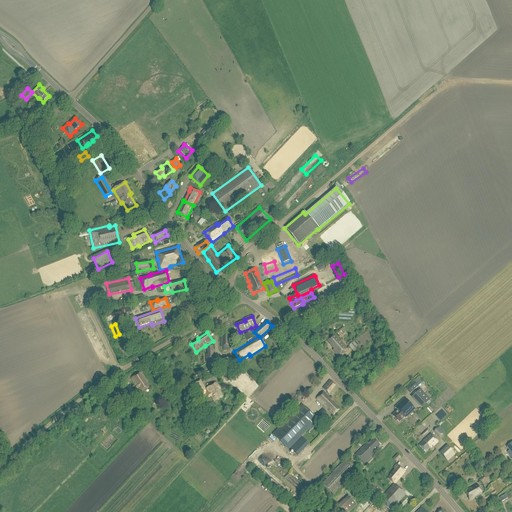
[(340,342),(334,335),(327,341),(334,349),(333,350),(339,357),(348,349),(341,341),(340,342)]
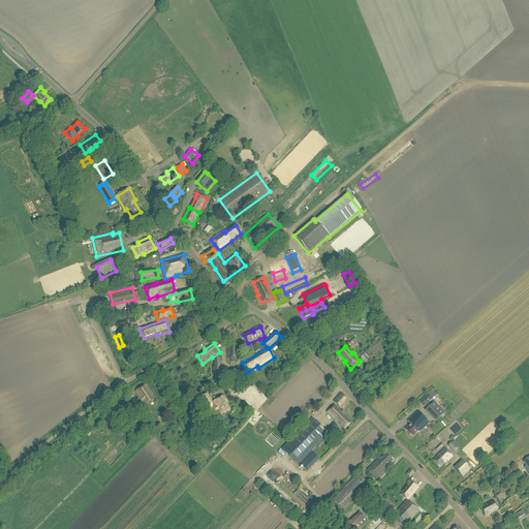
[(373,363),(365,353),(360,359),(368,367),(373,363)]
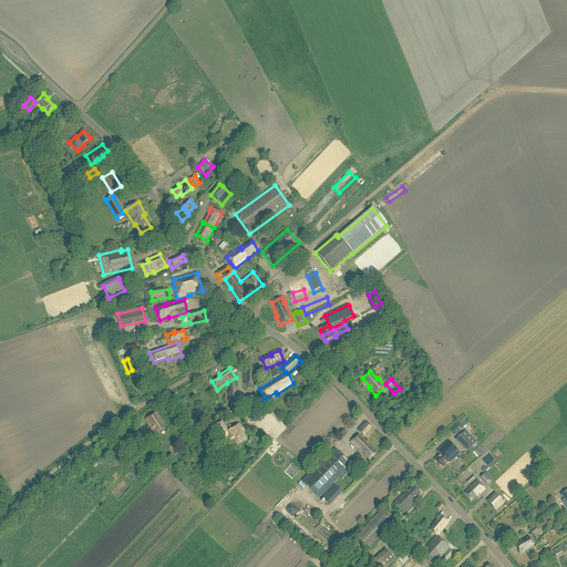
[(237,401),(236,383),(229,383),(229,393),(227,393),(228,401),(237,401)]
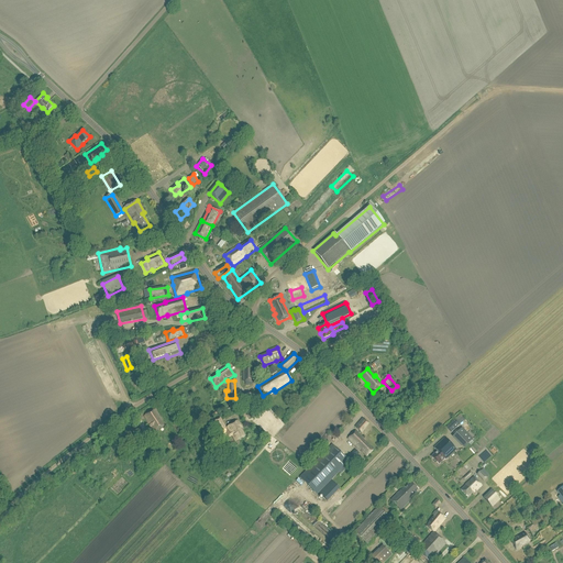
[(253,396),(253,393),(247,393),(247,397),(242,397),(243,407),(257,407),(256,396),(253,396)]
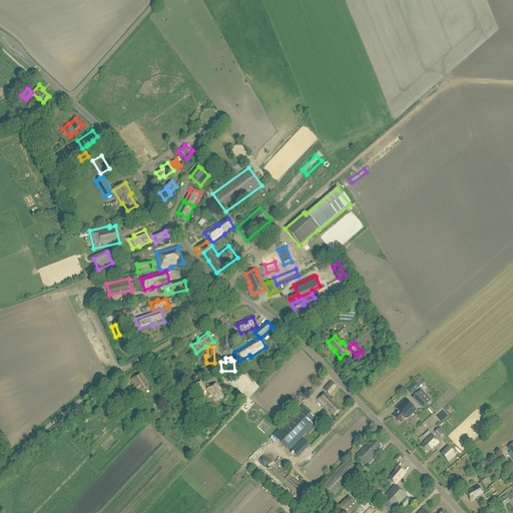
[(240,374),(238,371),(227,378),(229,382),(240,374)]
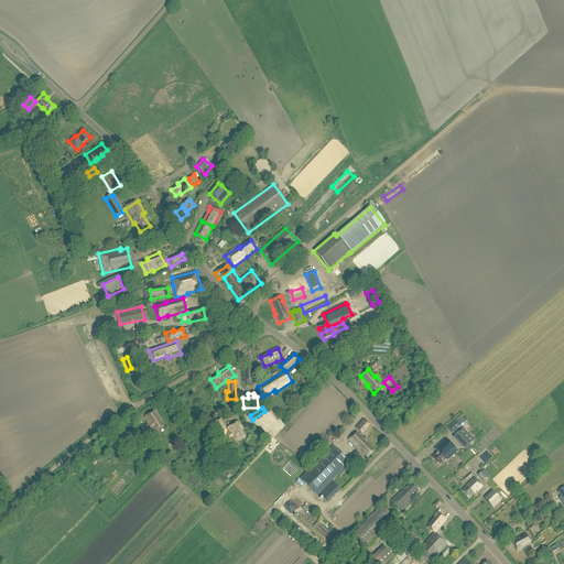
[(163,421),(155,410),(144,418),(151,426),(154,433),(164,426),(161,422),(163,421)]
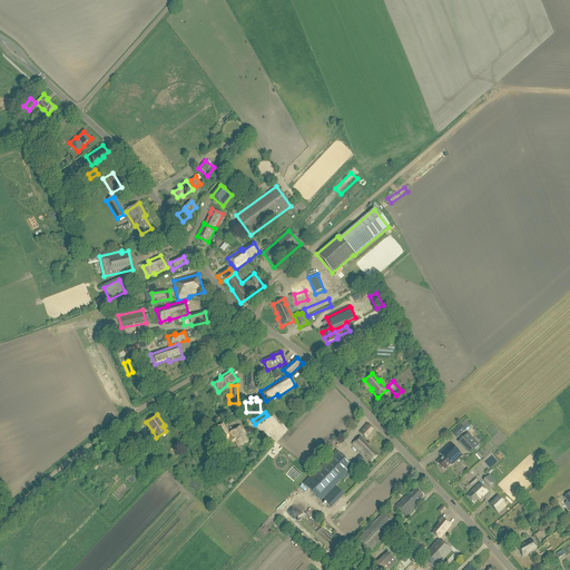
[(228,433),(223,423),(217,426),(224,441),(229,439),(232,444),(235,442),(238,448),(248,442),(244,434),(246,433),(242,426),(228,433)]
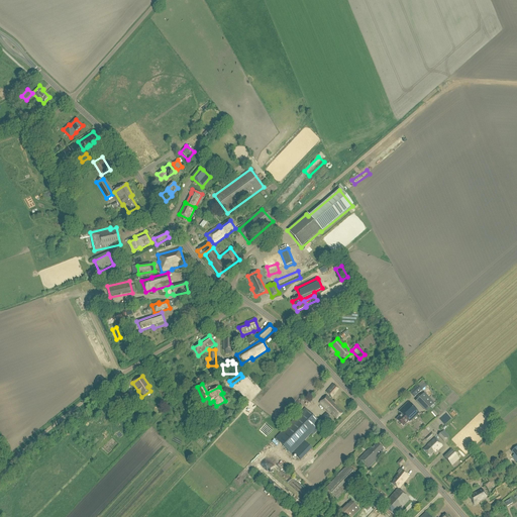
[(338,390),(332,385),(325,393),(331,398),(338,390)]
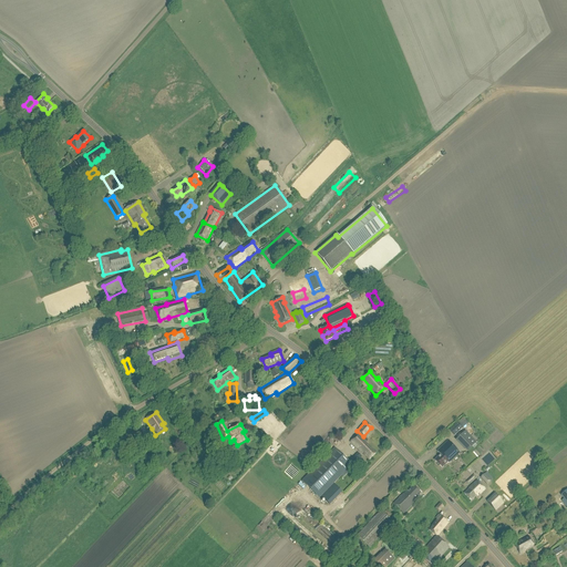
[(463,429),(457,423),(450,431),(454,436),(463,429)]
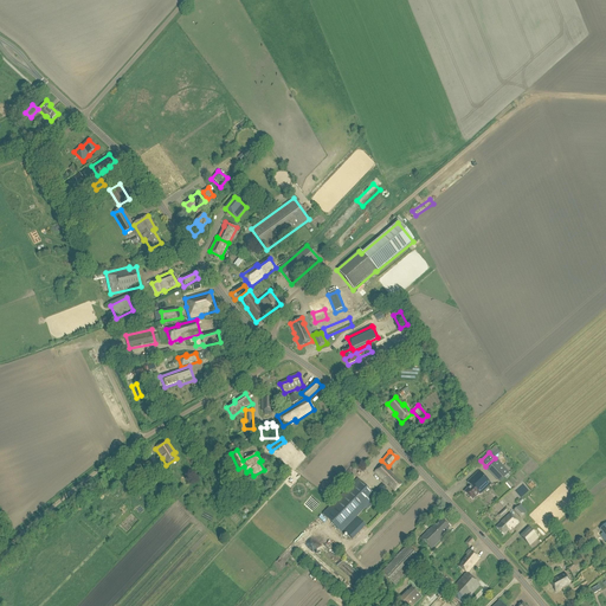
[(148,464),(146,459),(136,465),(144,478),(158,471),(152,462),(148,464)]
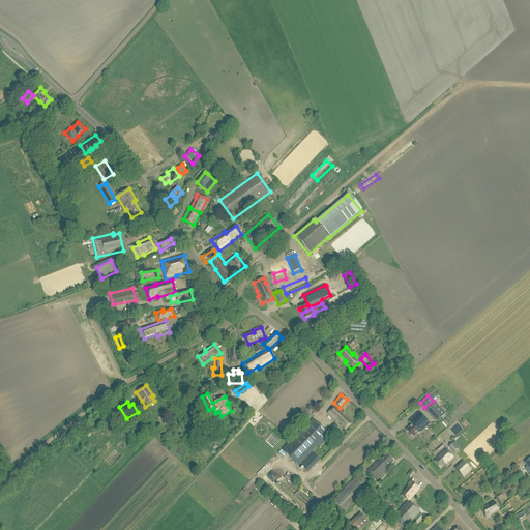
[(445,414),(435,403),(428,411),(437,421),(445,414)]
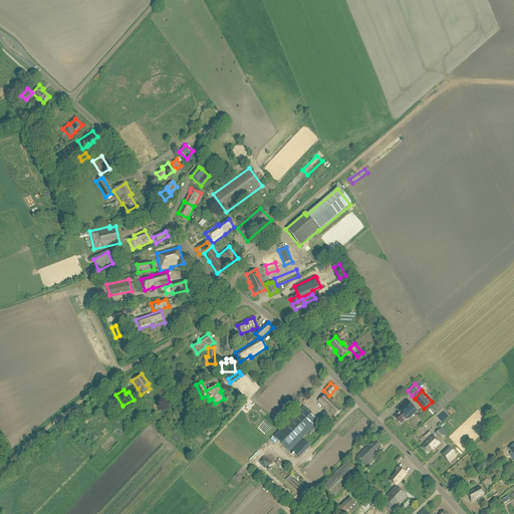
[(332,402),(325,394),(317,401),(326,410),(327,410),(334,418),(341,411),(332,403),(332,402)]
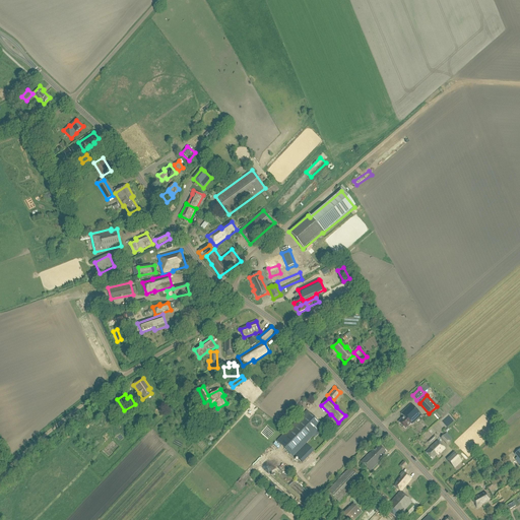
[(421,415),(410,404),(401,414),(403,417),(398,423),(405,430),(410,425),(411,426),(421,415)]
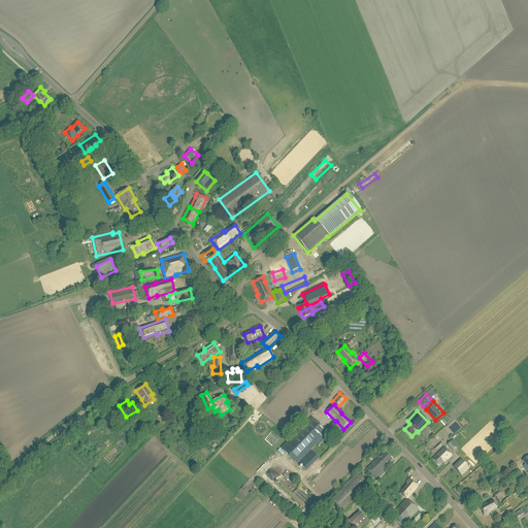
[(325,430),(311,417),(281,448),(297,464),(299,463),(307,470),(319,459),(310,451),(328,432),(329,433),(336,426),(333,422),(325,430)]
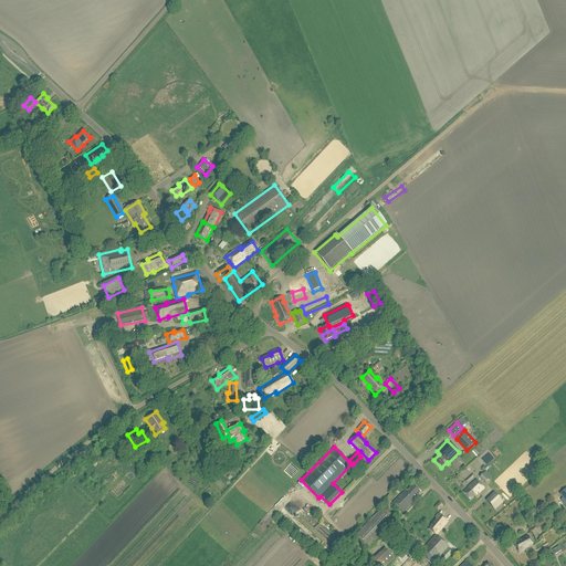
[(492,479),(485,472),(483,474),(480,477),(485,484),(492,479)]
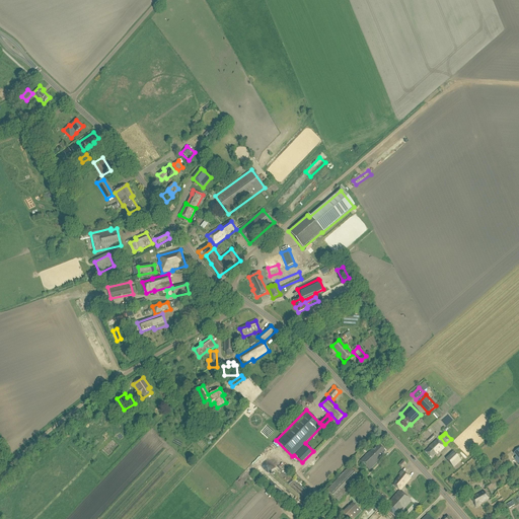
[(444,448),(437,440),(429,447),(429,448),(425,452),(431,459),(438,452),(439,453),(444,448)]
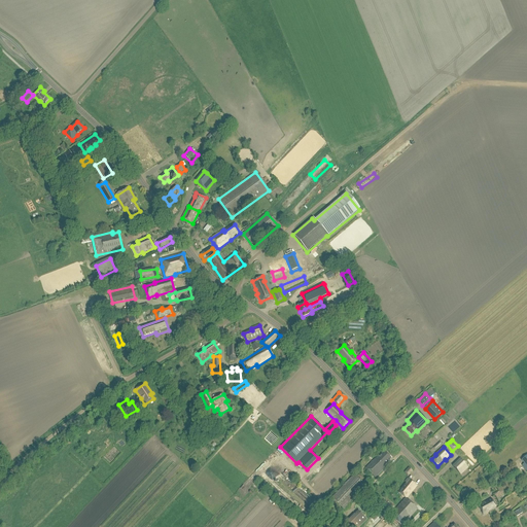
[(392,459),(385,452),(379,458),(378,457),(376,459),(375,459),(365,468),(375,478),(384,469),(383,467),(392,459)]
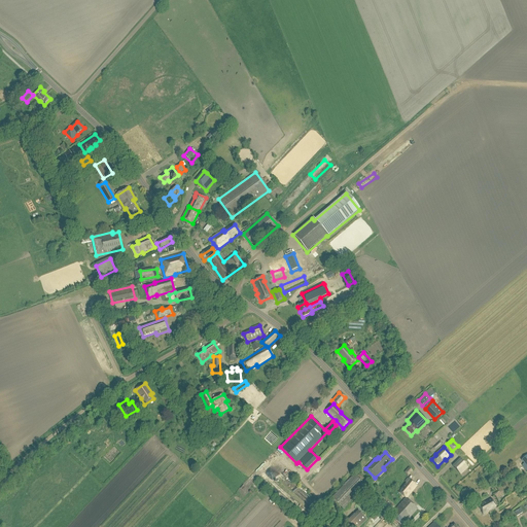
[(468,468),(461,459),(453,466),(461,475),(468,468)]
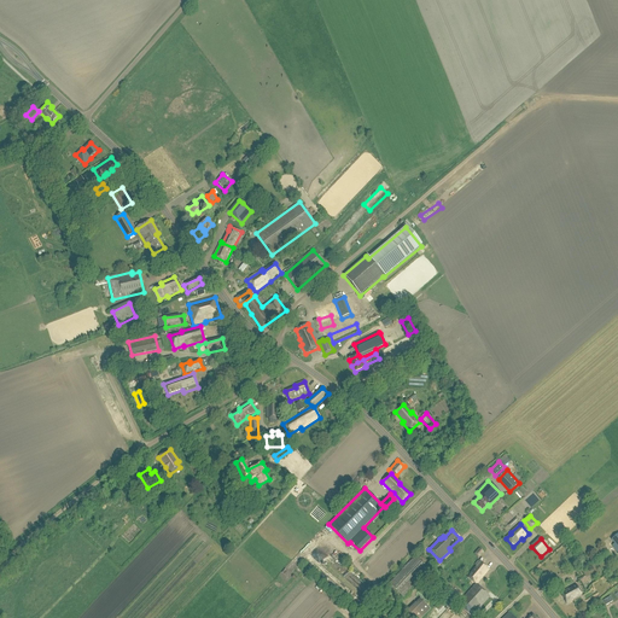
[(419,560),(415,557),(389,584),(403,598),(430,570),(424,565),(426,563),(421,558),(419,560)]
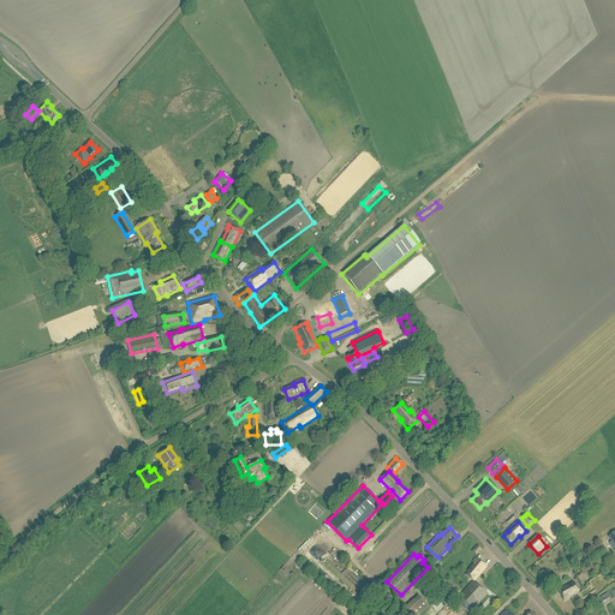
[(487,567),(476,559),(472,562),(475,563),(465,575),(473,581),(455,602),(470,614),(488,595),(475,581),(487,567)]
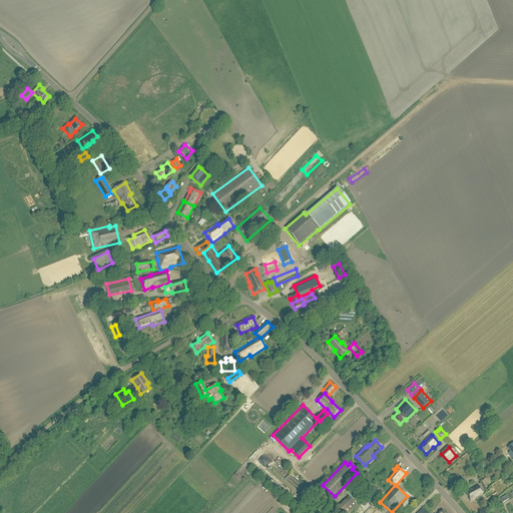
[(483,494),(478,486),(472,490),(471,489),(465,492),(467,496),(469,498),(469,499),(470,502),(476,499),(475,498),(483,494)]
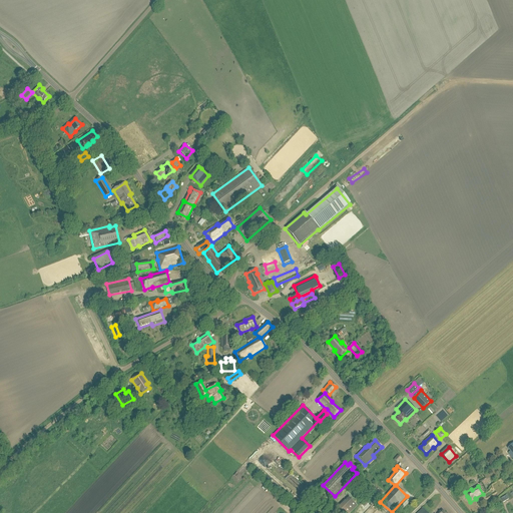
[(350,512),(357,506),(348,497),(337,508),(342,512),(350,512)]
